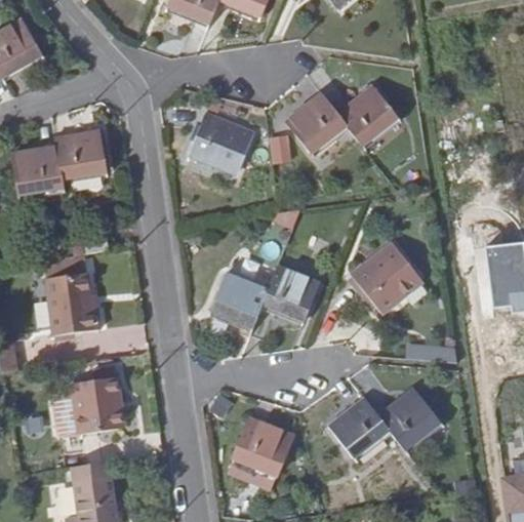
[(169,0),(168,3),(210,19),(218,0),(169,0)]
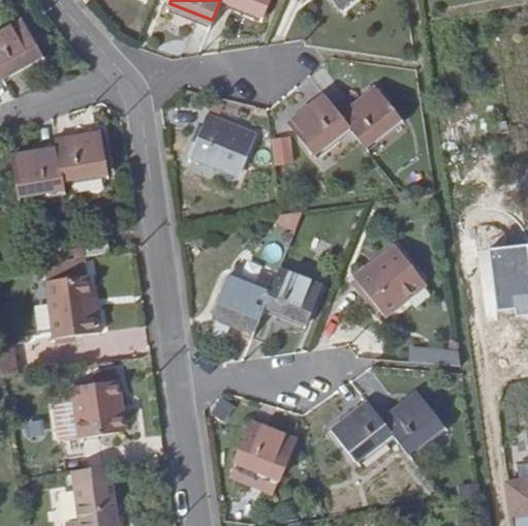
[(226,0),(264,14),(269,0),(226,0)]
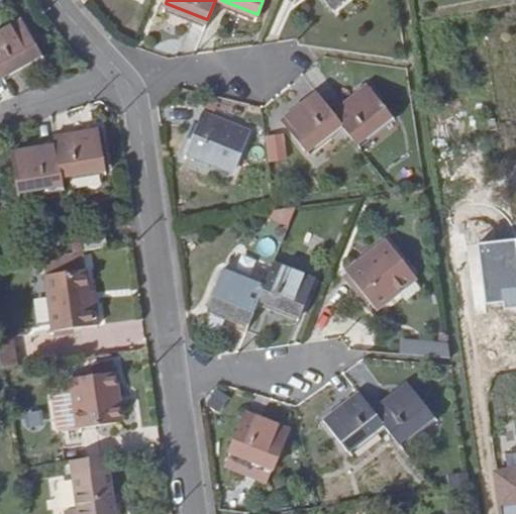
[(20,18),(0,28),(0,72),(2,75),(40,53),(20,18)]
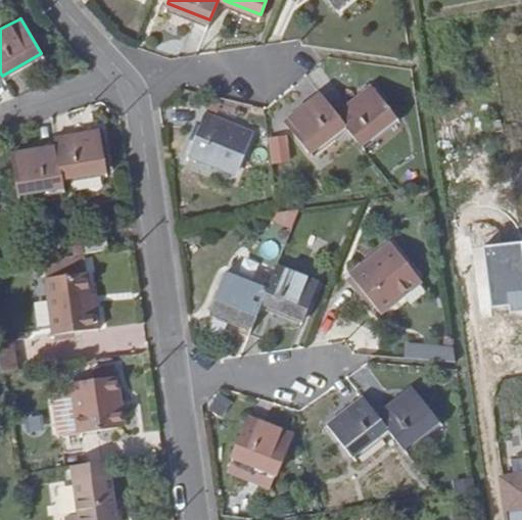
[(370,84),(336,110),(345,124),(362,144),(396,116),(370,84)]
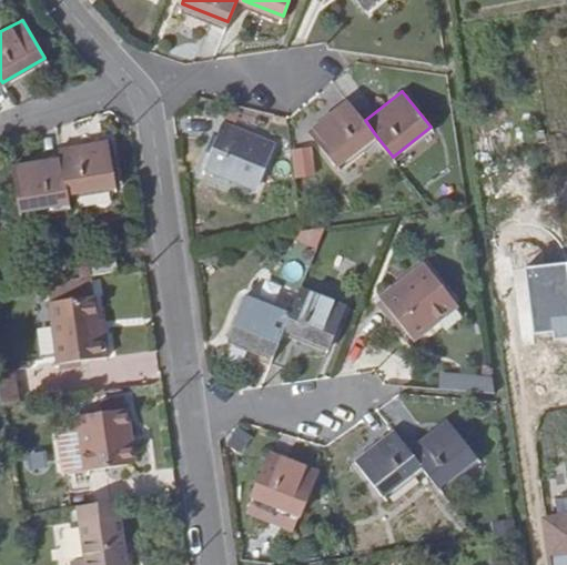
[(337,163),(375,134),(365,120),(348,99),(310,129),(337,163)]
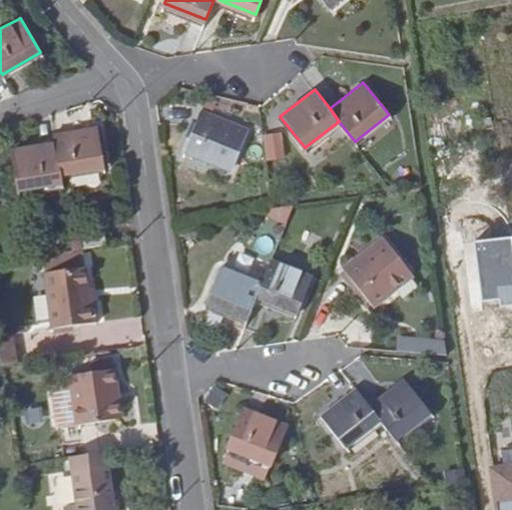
[(248,126),(202,109),(185,149),(216,162),(218,156),(234,162),(248,126)]
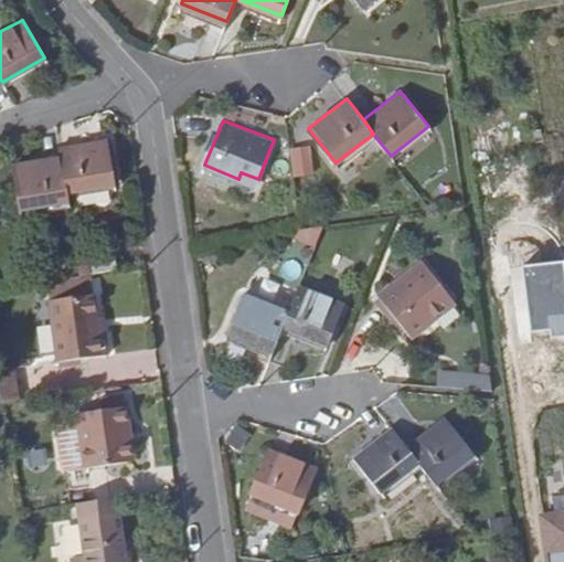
[(61,156),(66,190),(115,182),(108,139),(60,146),(61,156)]
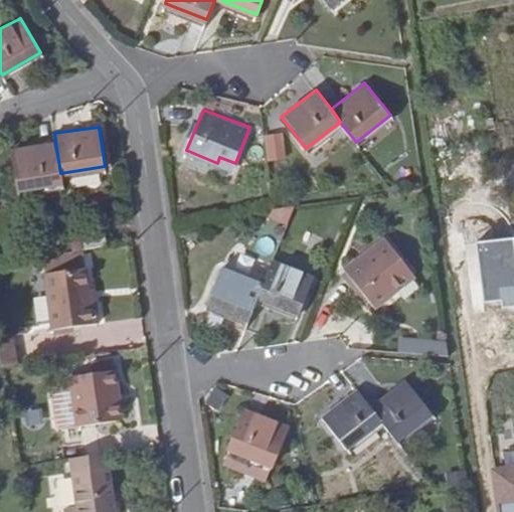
[(285,130),(267,131),(268,158),(286,157),(285,130)]
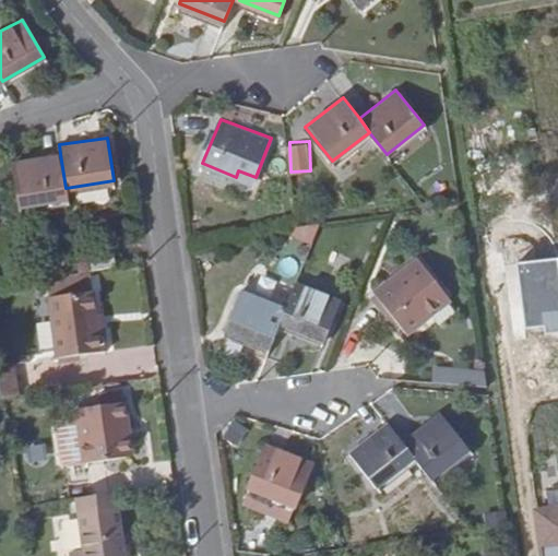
[(66,188),(60,154),(13,162),(20,205),(68,198),(66,188)]
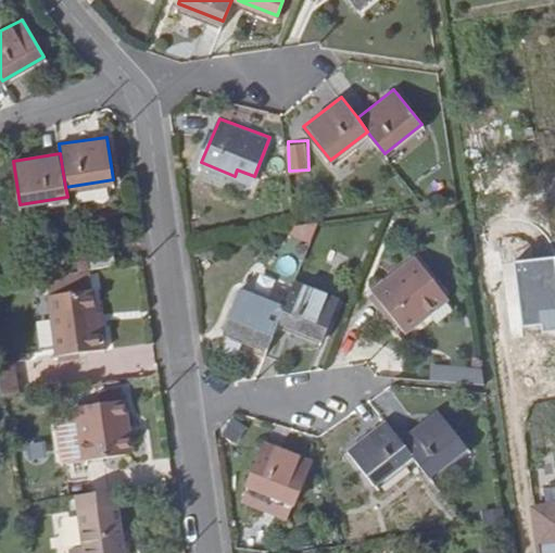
[(88,246),(91,265),(114,262),(111,242),(88,246)]
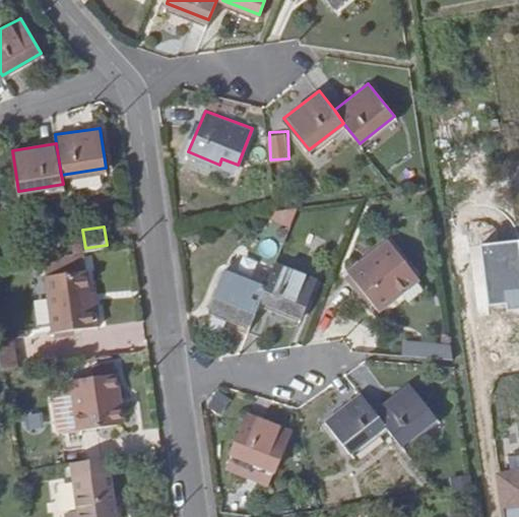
[(494,232),(496,256),(517,255),(515,231),(494,232)]
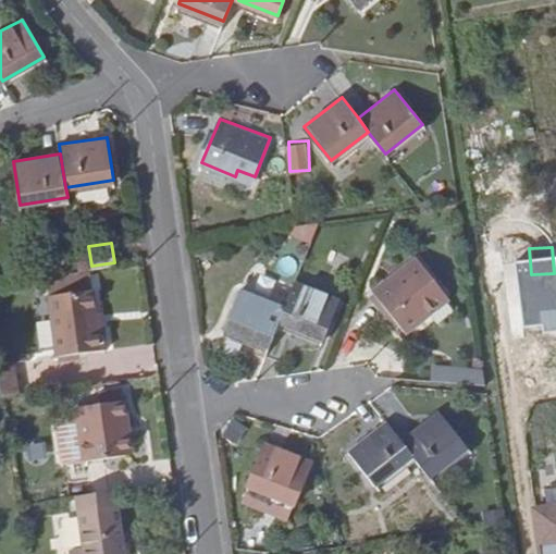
[(431,309),(428,304),(443,292),(416,259),(374,291),(405,330),(431,309)]
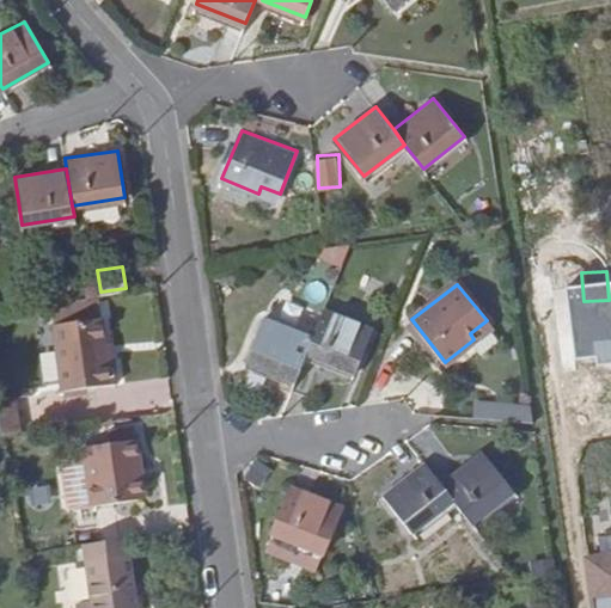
[(87,294),(52,301),(67,391),(120,381),(116,358),(111,358),(108,344),(99,293),(96,293),(87,294)]
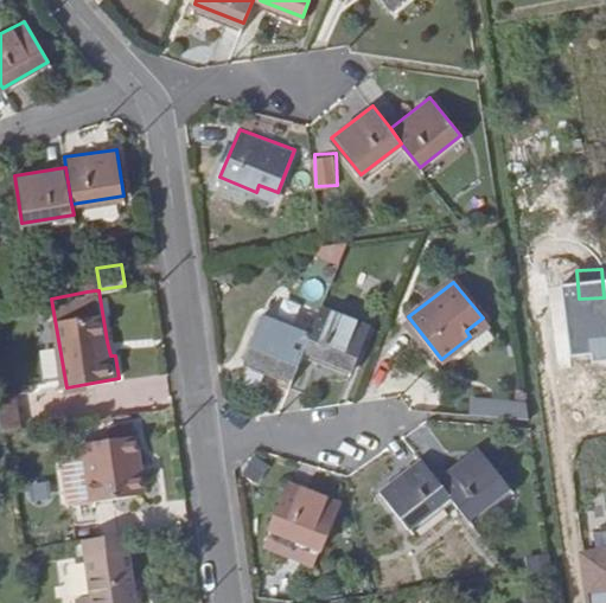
[(311,332),(304,348),(352,367),(370,325),(321,306),(311,332)]
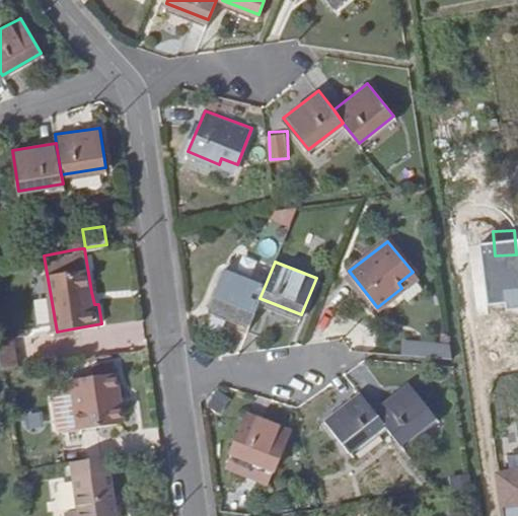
[(260,298),(266,284),(224,268),(210,304),(250,320),(260,298)]
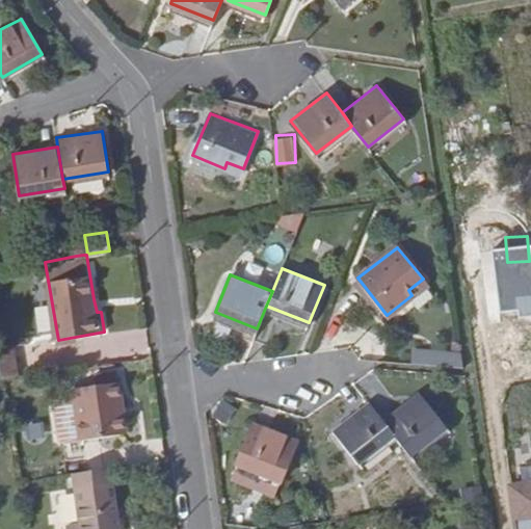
[(530,282),(505,287),(509,314),(530,310),(530,282)]
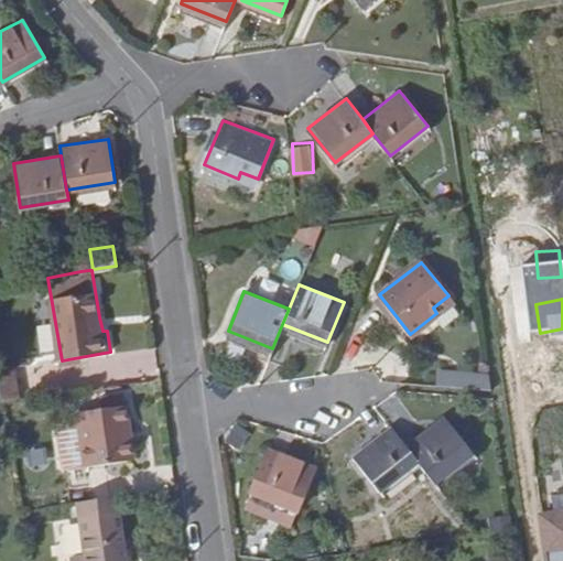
[(0,364),(0,396),(19,396),(19,364),(0,364)]
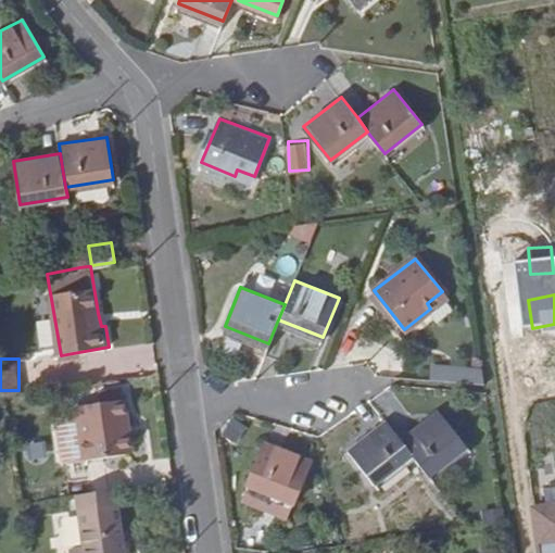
[(431,364),(430,378),(483,382),(480,368),(431,364)]
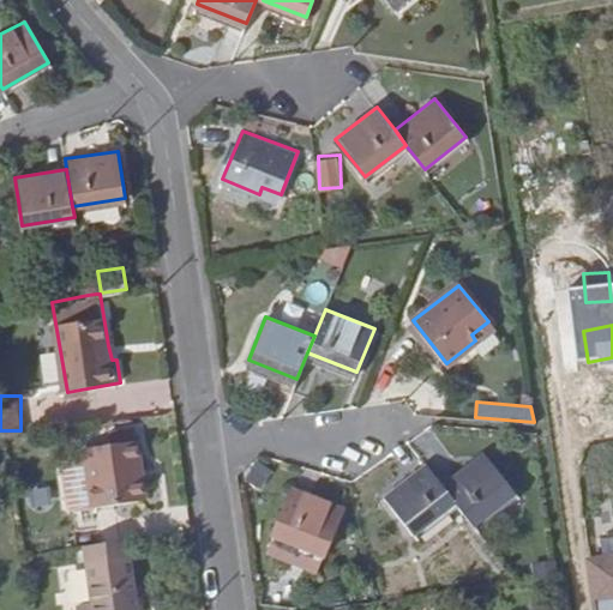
[(88,508),(140,501),(137,477),(142,477),(136,441),(78,450),(88,508)]
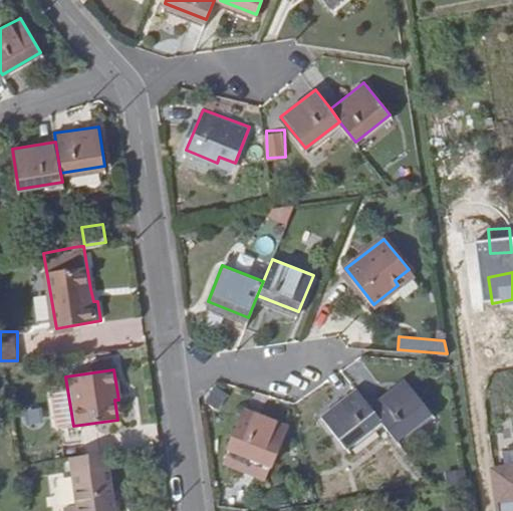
[(407,380),(372,408),(381,419),(398,439),(432,411),(407,380)]
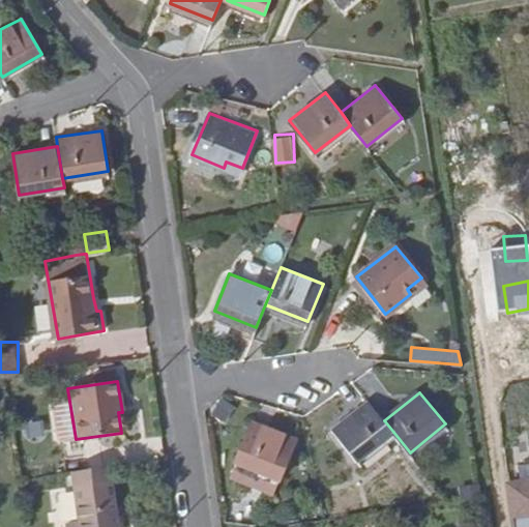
[(358,460),(393,432),(384,420),(369,400),(332,427),(358,460)]
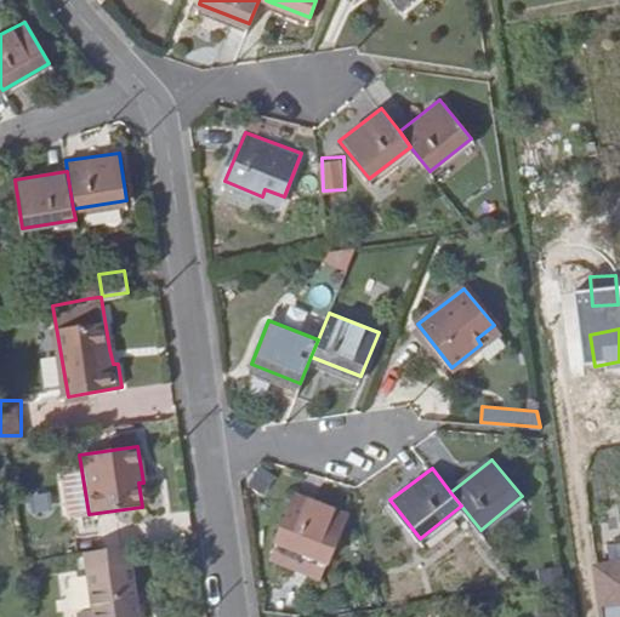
[(328,556),(346,513),(297,493),(279,537),(328,556)]
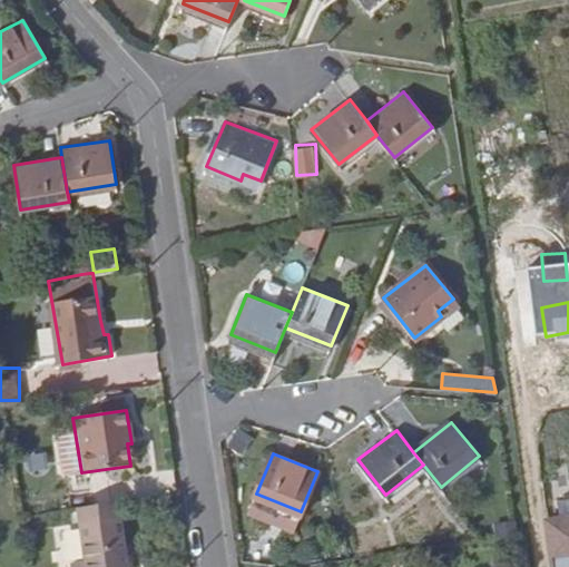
[(79,506),(81,524),(119,519),(117,500),(79,506)]
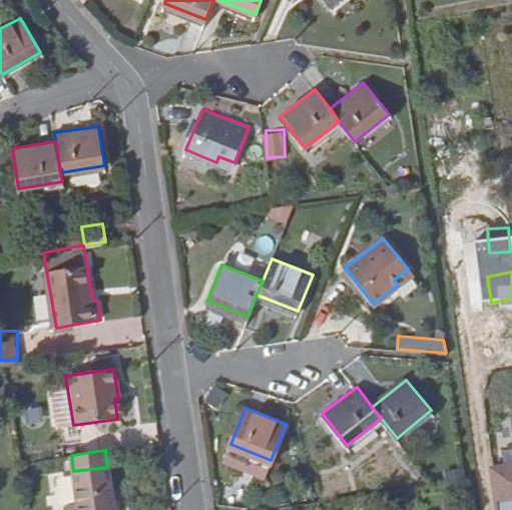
[(498,509),(511,509),(511,462),(493,466),(498,509)]
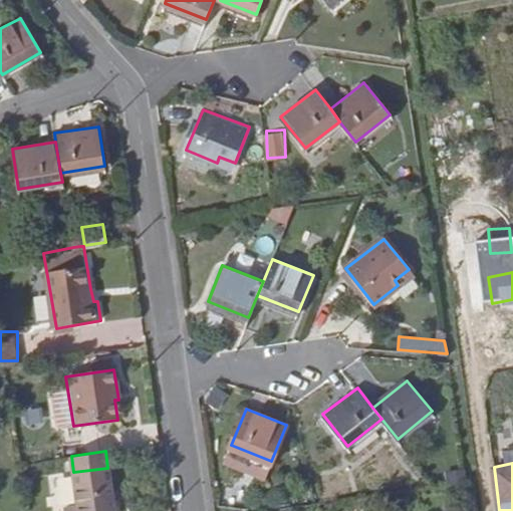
[(77,499),(64,501),(65,510),(113,510),(107,468),(73,472),(75,483),(77,499)]
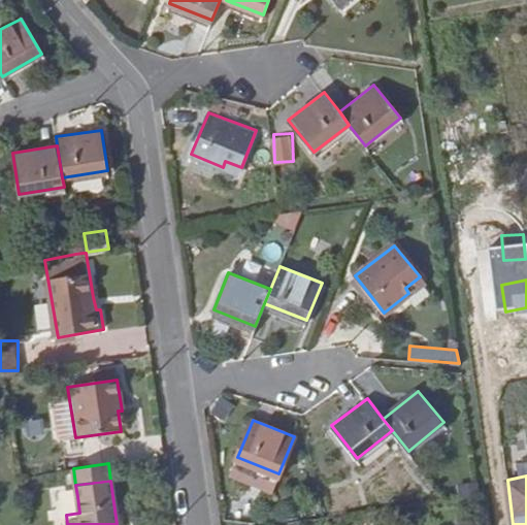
[(79,513),(77,496),(63,498),(66,515),(79,513)]
